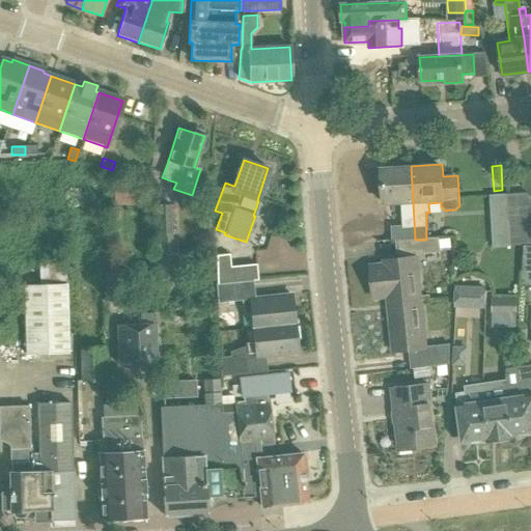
[(411,166),(380,168),(382,206),(401,205),(402,226),(391,227),(392,241),(395,241),(415,240),(411,166)]
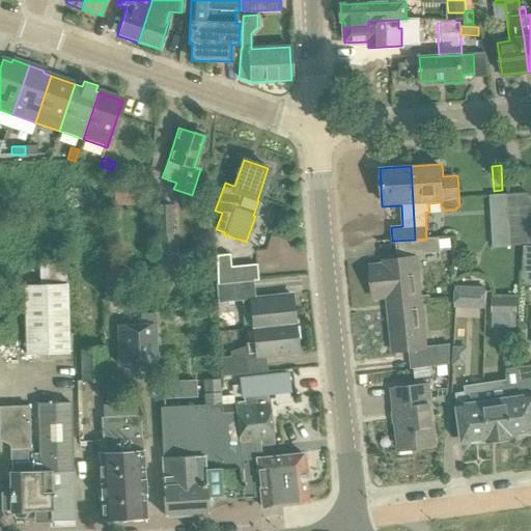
[(135,205),(135,185),(113,184),(113,205),(135,205)]
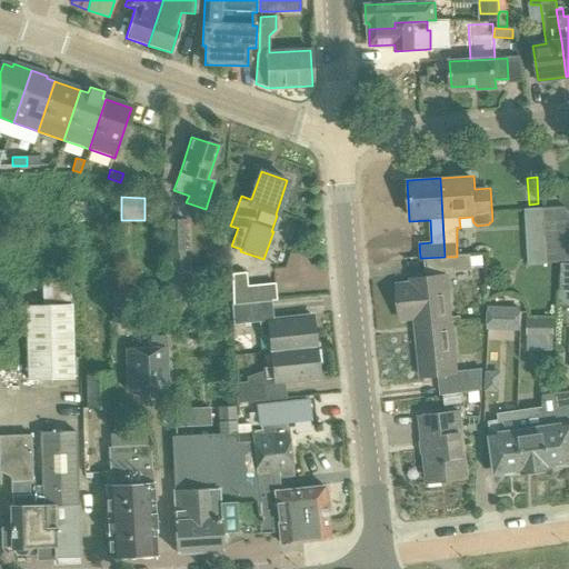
[(169,307),(185,307),(183,220),(168,220),(169,307)]
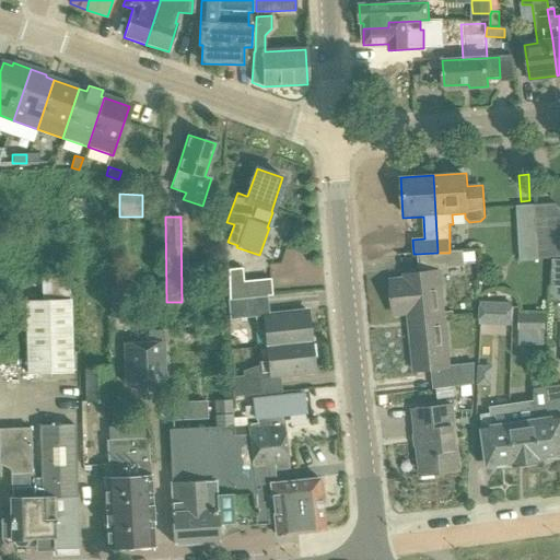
[(553,258),(557,258),(559,257),(559,228),(536,229),(538,260),(553,258)]
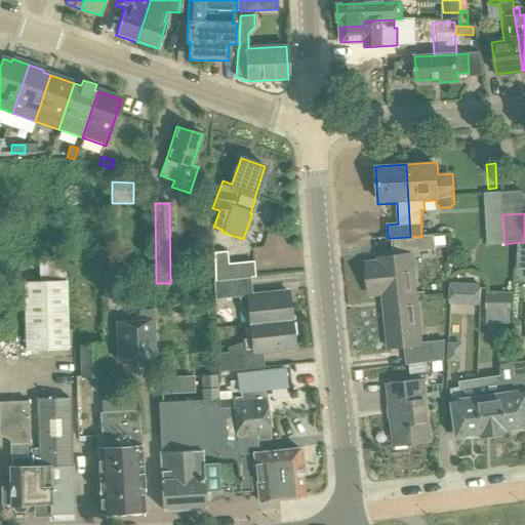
[(502,214),(485,215),(487,246),(505,244),(502,214)]
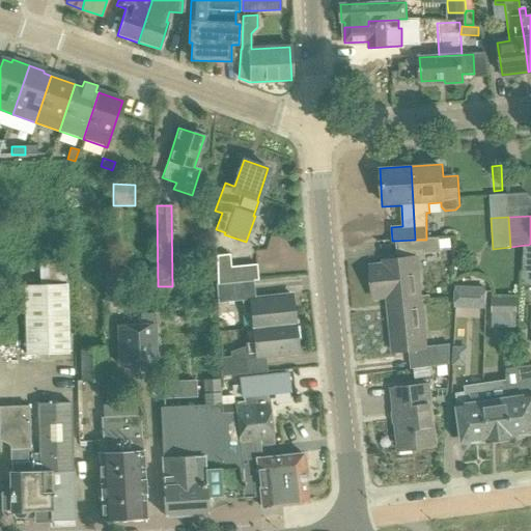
[(388,263),(370,267),(374,299),(387,298),(392,298),(393,306),(407,305),(406,302),(418,300),(413,257),(416,257),(415,255),(440,252),(439,240),(439,239),(426,240),(415,240),(395,241),(397,259),(388,260),(388,263)]
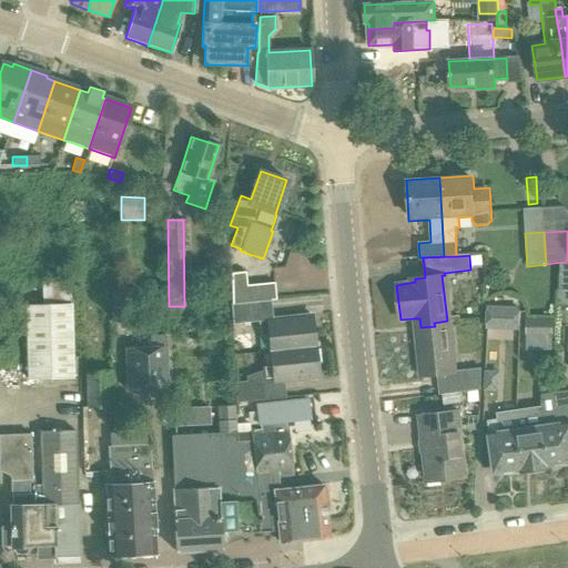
[(232,275),(233,304),(253,302),(267,301),(266,282),(247,284),(246,273),(232,275)]
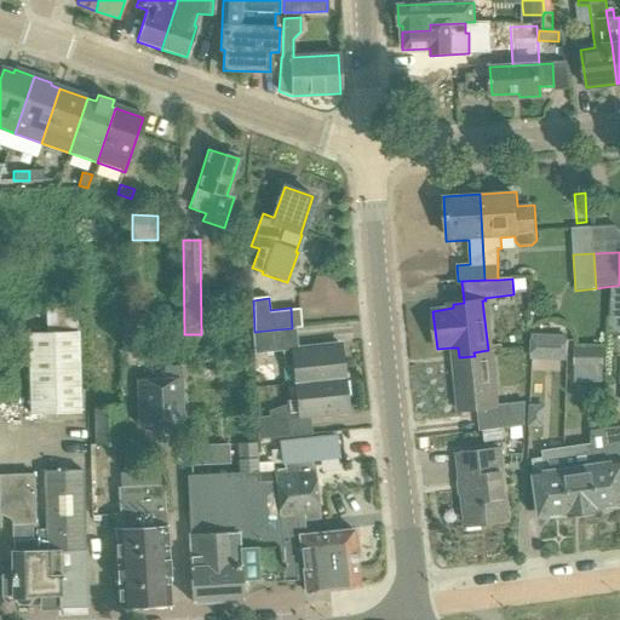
[(29,414),(80,413),(76,309),(45,310),(45,333),(27,333),(29,414)]
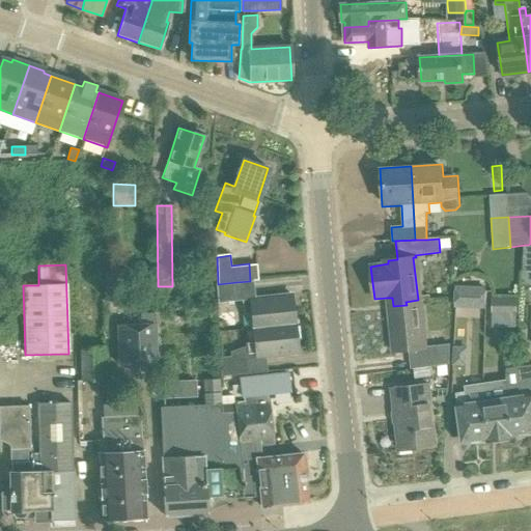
[(217,304),(239,302),(236,282),(218,284),(216,284),(217,304)]
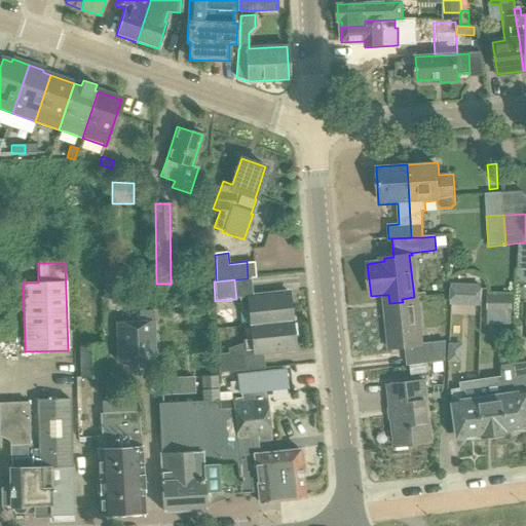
[(451,284),(450,305),(480,306),(481,285),(451,284)]
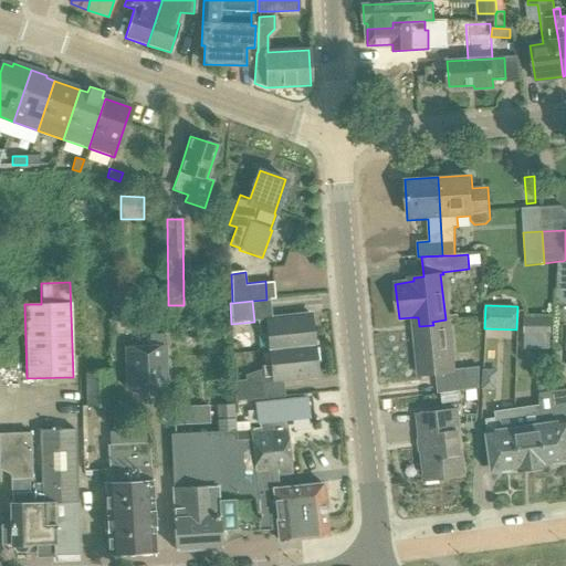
[(270,350),(313,346),(310,314),(257,320),(259,335),(268,335),(270,350)]
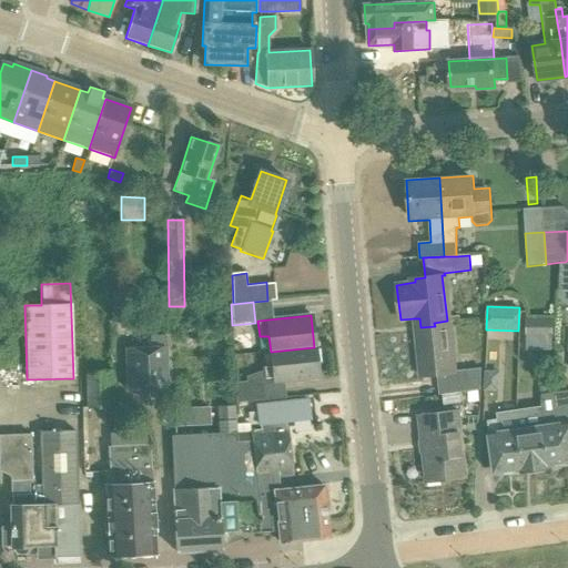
[(422,338),(416,340),(421,377),(438,375),(439,395),(480,391),(480,368),(453,372),(447,321),(434,323),(435,326),(421,327),(422,338)]
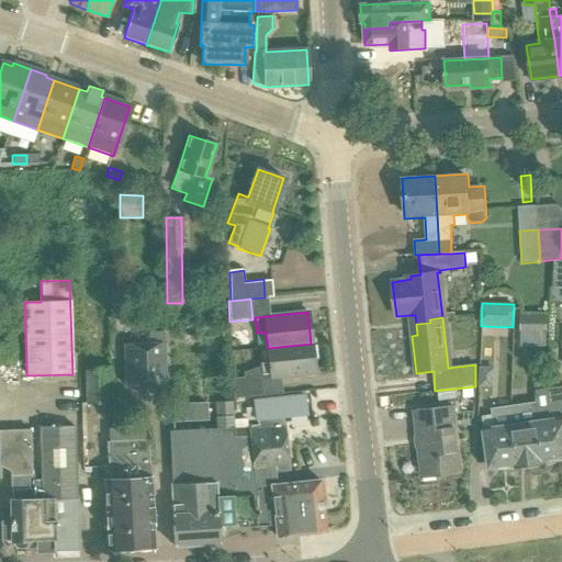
[(520,332),(548,332),(547,321),(520,319),(520,332)]
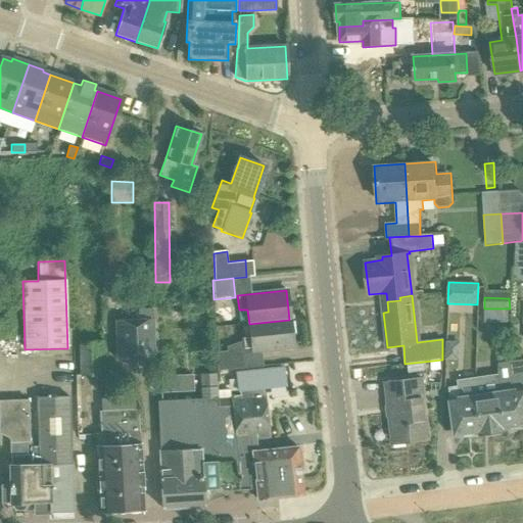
[(116,360),(154,359),(153,321),(152,308),(138,308),(138,321),(116,322),(116,360)]
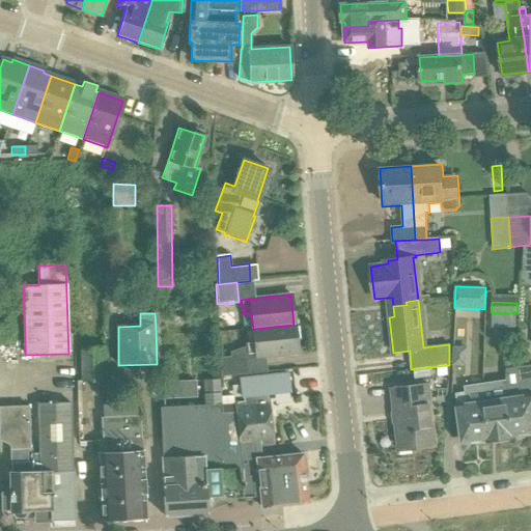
[(294,325),(253,329),(254,343),(246,344),(248,359),(297,354),(294,325)]
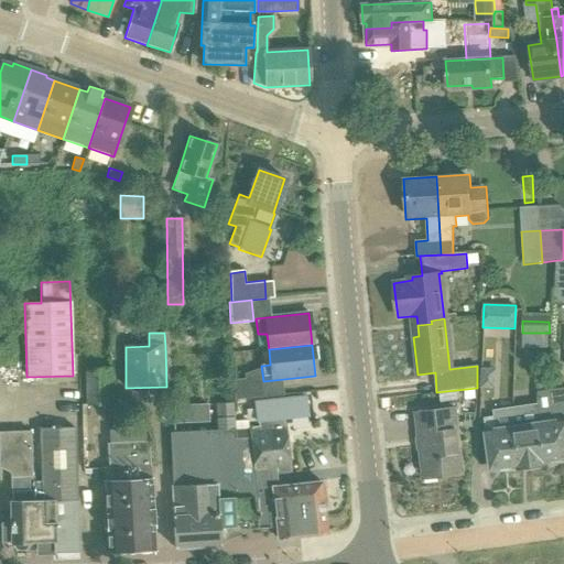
[(86,405),(109,404),(109,370),(85,370),(86,405)]
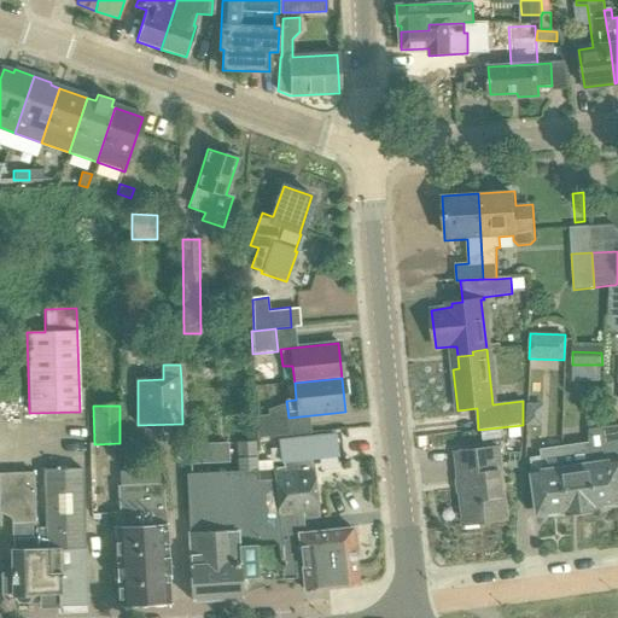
[(283,414),(255,417),(256,438),(285,436),(283,414)]
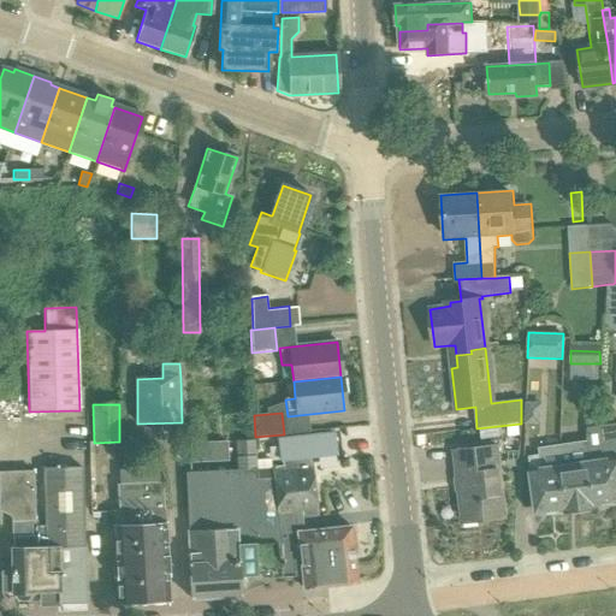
[(615,425),(588,430),(587,442),(588,449),(588,450),(588,463),(594,507),(615,503),(615,425)]
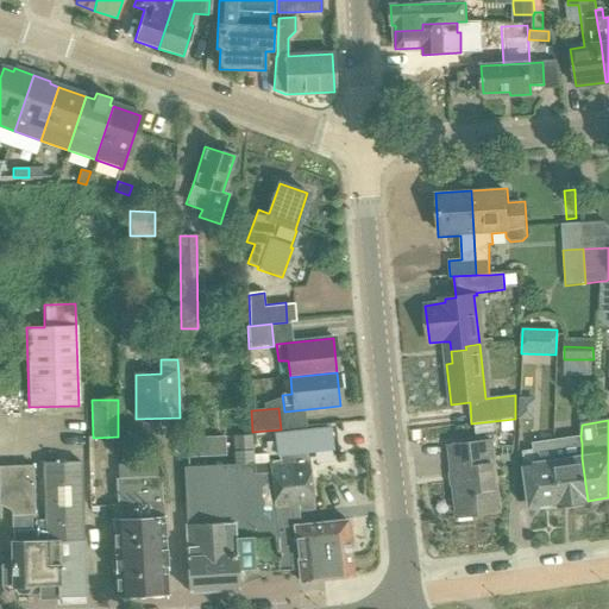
[(280,460),(269,460),(269,463),(276,533),(282,532),(283,547),(288,546),(292,570),(297,570),(300,582),(352,576),(346,521),(299,526),(297,510),(313,508),(307,453),(333,451),(331,426),(274,433),(276,456),(280,456),(280,460)]
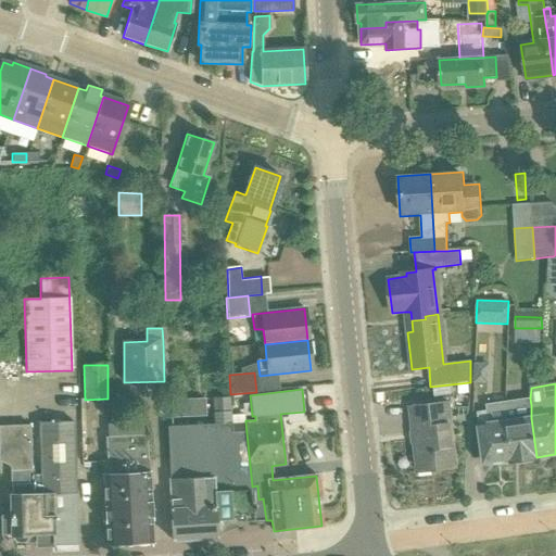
[(214,425),(231,424),(229,396),(212,397),(214,425)]
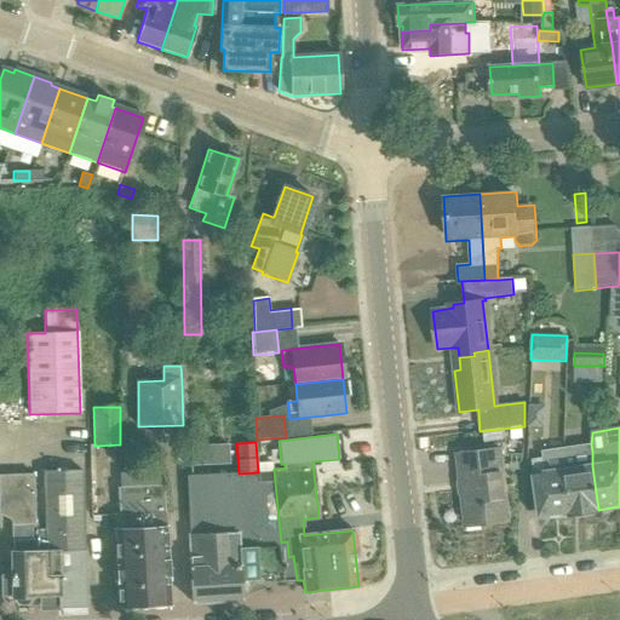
[(595,515),(598,510),(592,466),(592,453),(591,445),(564,448),(564,470),(569,514),(579,512),(586,516),(595,515)]
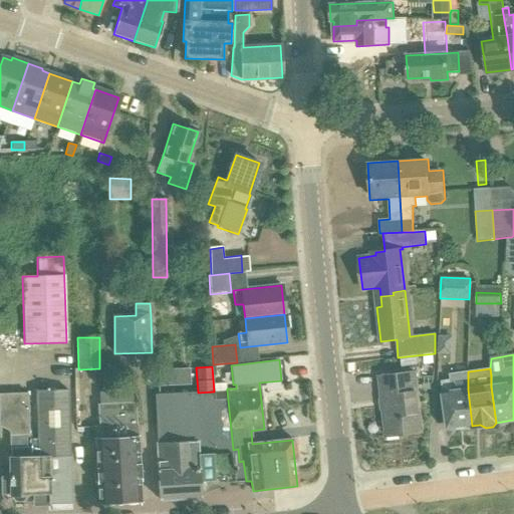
[(448,429),(472,426),(468,390),(468,371),(449,374),(450,379),(442,380),(448,429)]
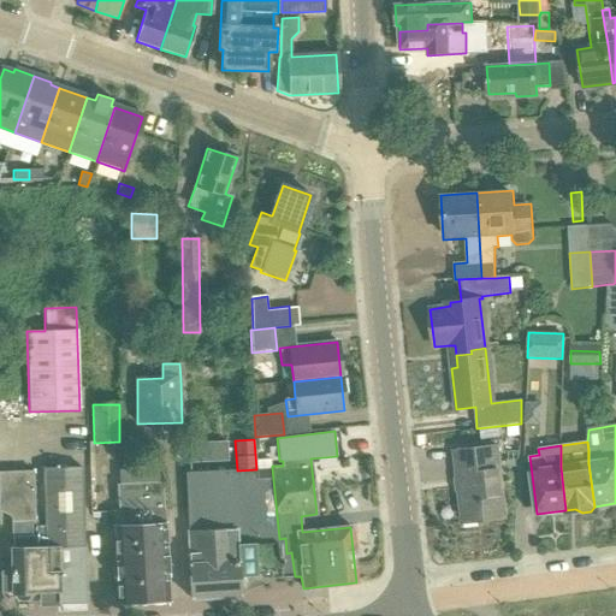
[(463,523),(504,519),(497,446),(455,451),(463,523)]
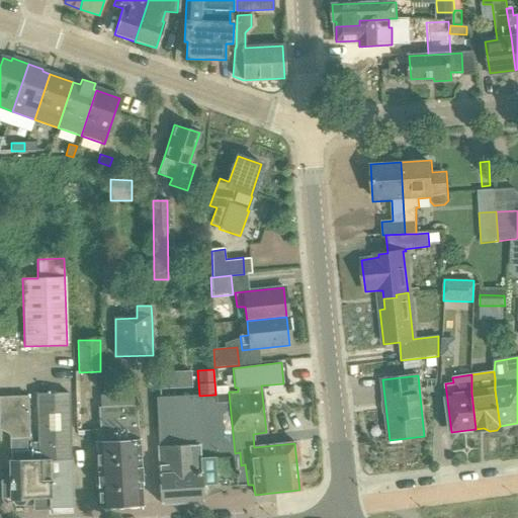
[(33,498),(35,498),(36,503),(49,501),(52,510),(68,506),(69,509),(71,509),(69,394),(37,395),(39,443),(31,443),(31,450),(30,450),(30,452),(33,452),(33,465),(32,468),(32,484),(33,484),(33,498)]
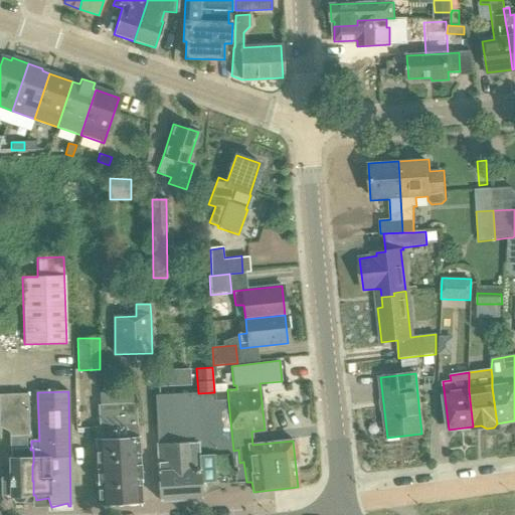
[(233,451),(227,391),(214,392),(198,393),(155,395),(157,444),(156,444),(160,501),(201,498),(200,482),(221,480),(221,484),(246,482),(243,462),(239,463),(238,450),(233,451)]
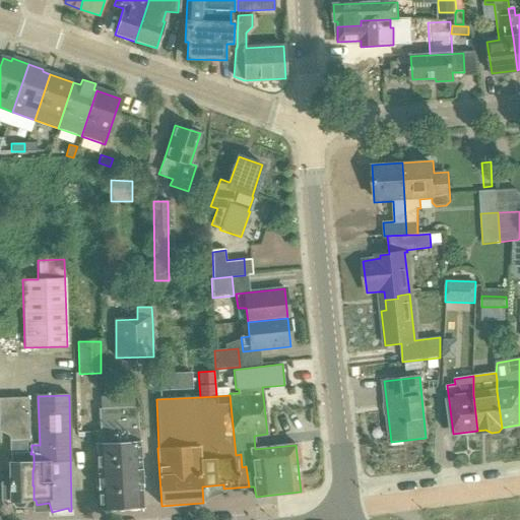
[(30,454),(30,452),(28,398),(0,398),(0,431),(9,435),(10,462),(9,462),(9,482),(1,482),(1,501),(10,500),(14,507),(24,507),(28,501),(34,500),(34,485),(33,485),(33,470),(34,467),(34,454),(30,454)]
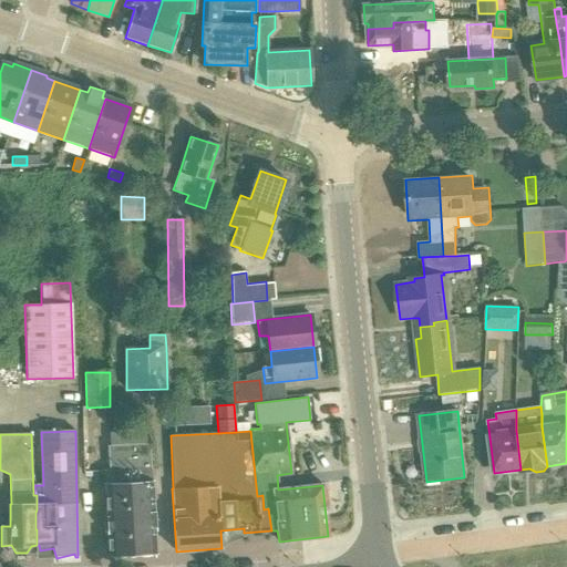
[(156,553),(151,468),(150,443),(106,446),(109,471),(104,471),(105,498),(102,498),(104,534),(106,533),(109,556),(137,554),(156,553)]
